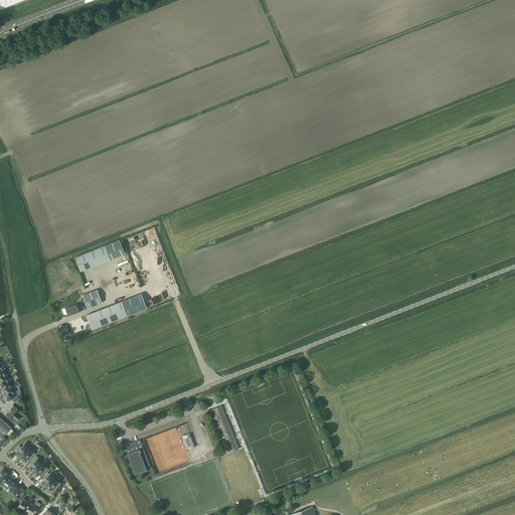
[(0,0),(0,9),(22,0),(0,0)]
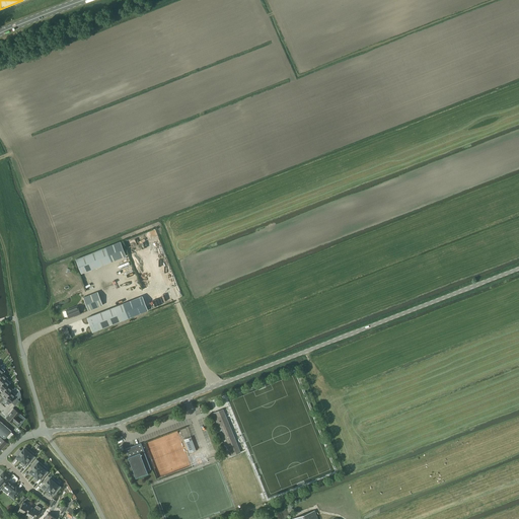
[(105,247),(76,258),(81,273),(112,262),(126,255),(121,241),(105,247)]
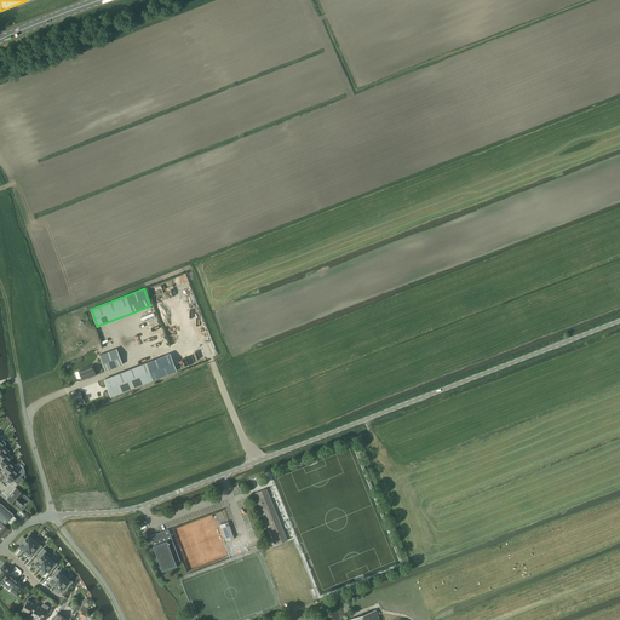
[(116,349),(99,355),(105,371),(122,365),(116,349)]
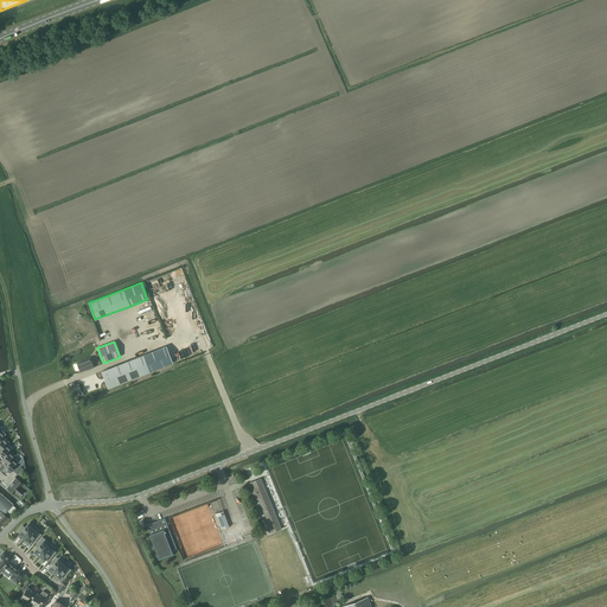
[(144,355),(102,371),(109,388),(151,371),(144,355)]
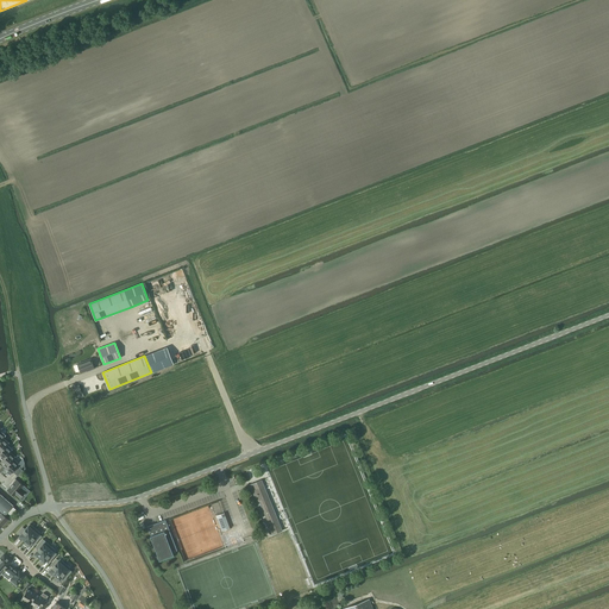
[(80,369),(81,372),(89,370),(95,368),(90,358),(77,364),(79,364),(77,365),(79,368),(80,369)]
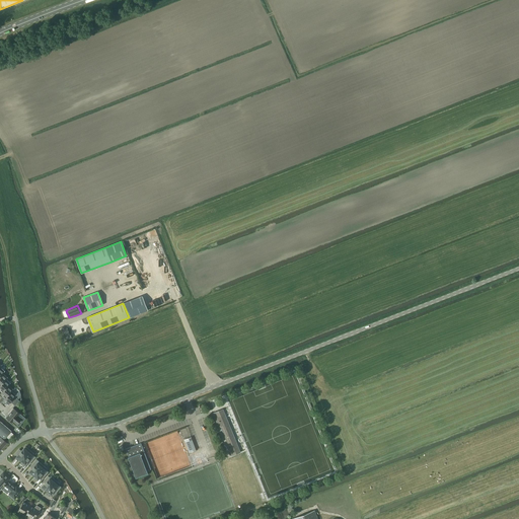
[(70,335),(67,327),(63,329),(66,340),(72,338),(71,334),(70,335)]
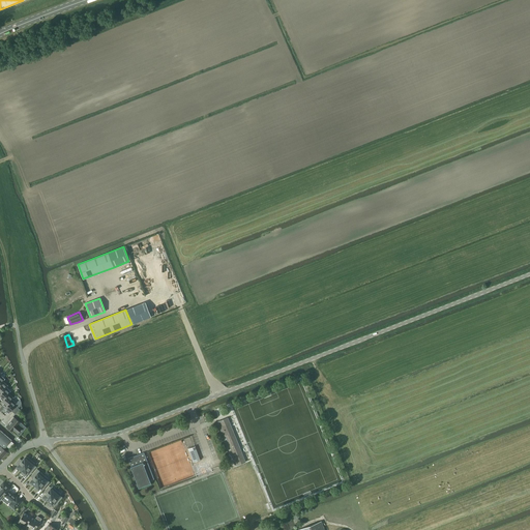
[(0,402),(1,402),(8,393),(10,391),(6,387),(0,392),(0,398),(0,402)]
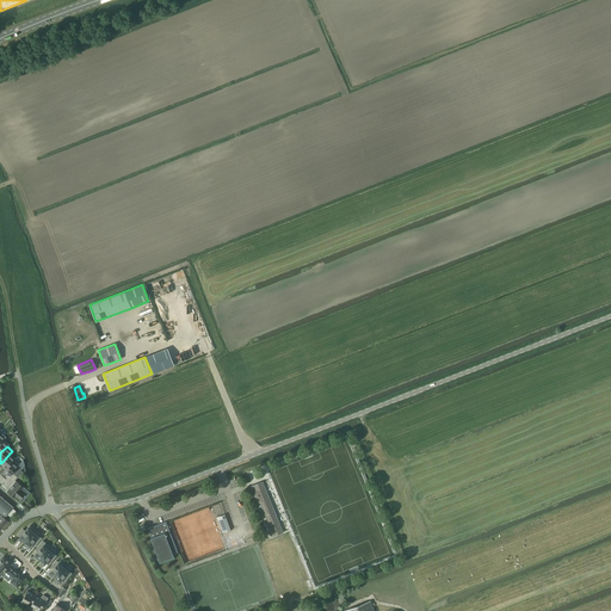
[(0,474),(0,475),(4,470),(13,460),(13,461),(16,458),(10,454),(1,463),(4,466),(0,469),(0,474)]
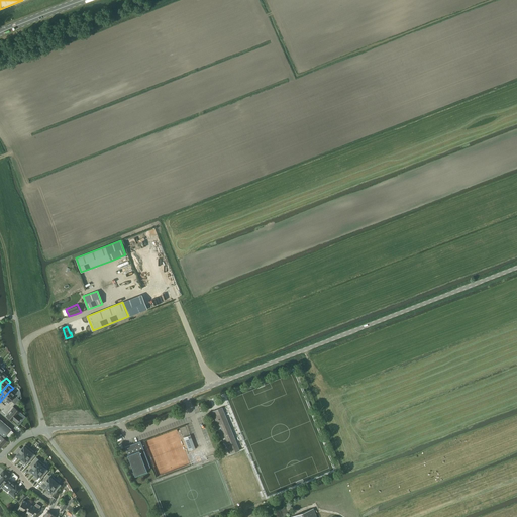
[(10,400),(12,402),(17,397),(14,395),(16,394),(11,390),(11,389),(3,398),(6,400),(5,401),(7,403),(10,400)]
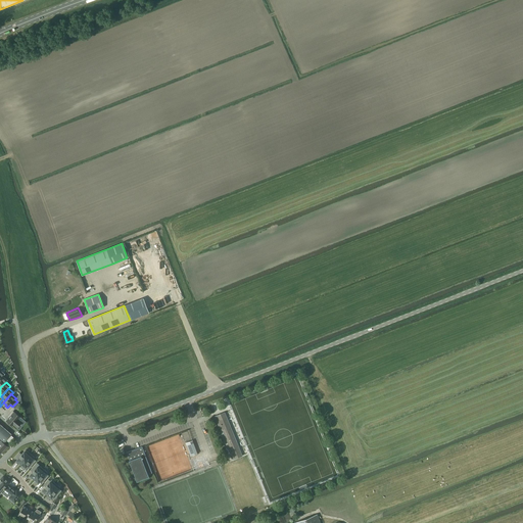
[(19,417),(14,412),(6,421),(12,426),(13,425),(16,428),(21,422),(18,419),(19,417)]
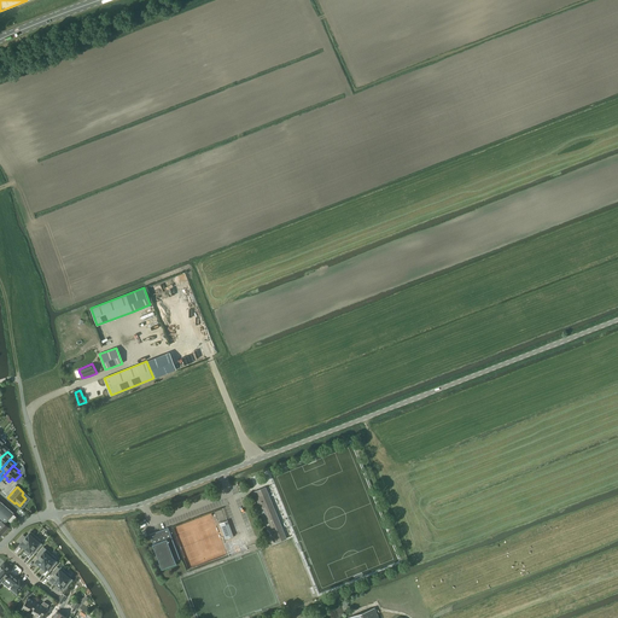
[(254,491),(261,508),(263,508),(275,537),(273,538),(275,543),(286,538),(266,487),(254,491)]
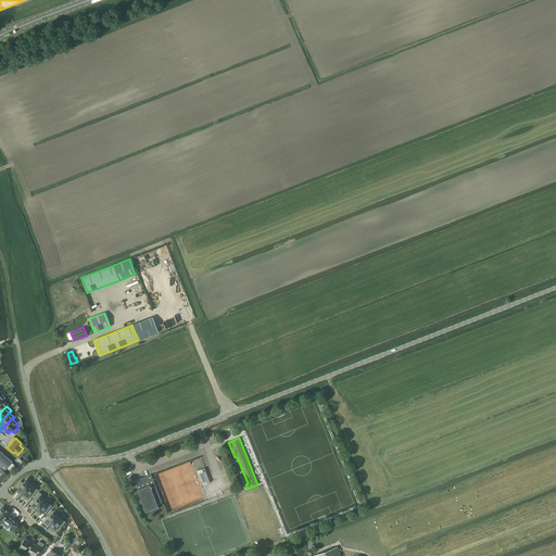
[(0,466),(4,469),(7,467),(11,462),(12,462),(0,451),(0,466)]
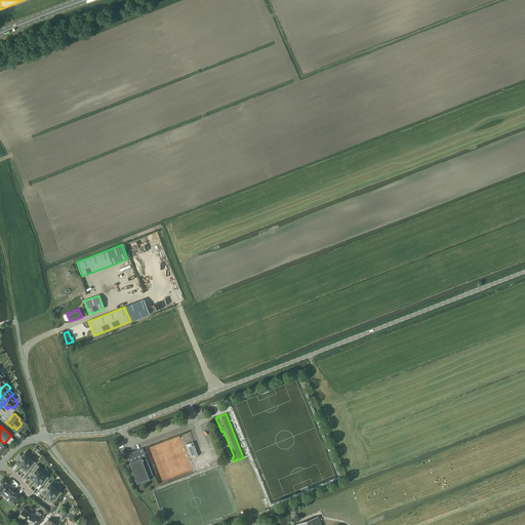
[(198,455),(194,444),(190,446),(193,454),(194,453),(195,456),(198,455)]
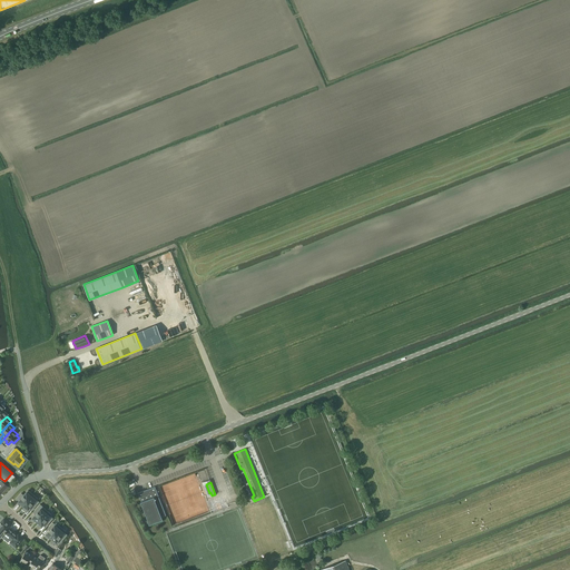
[(138,493),(141,501),(140,502),(141,504),(148,521),(148,522),(149,524),(163,519),(161,517),(166,514),(155,487),(138,493)]
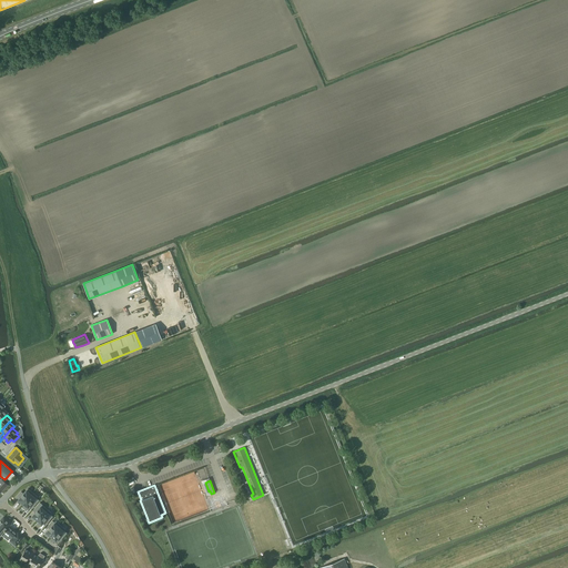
[(16,498),(17,498),(21,503),(23,504),(32,493),(28,488),(23,494),(21,492),(20,493),(18,495),(18,496),(16,498)]
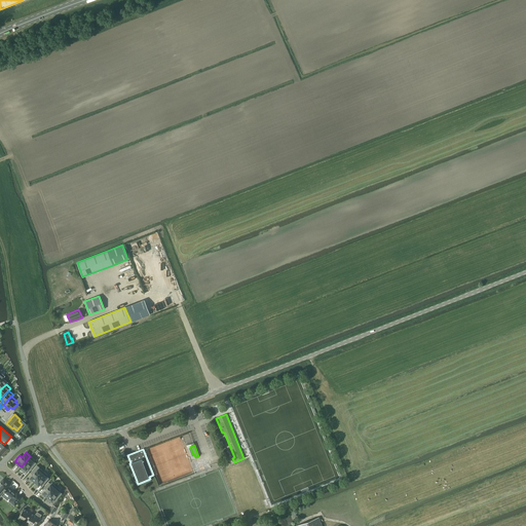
[(23,468),(26,471),(27,470),(29,471),(36,463),(34,461),(35,460),(30,456),(22,466),(24,467),(23,468)]
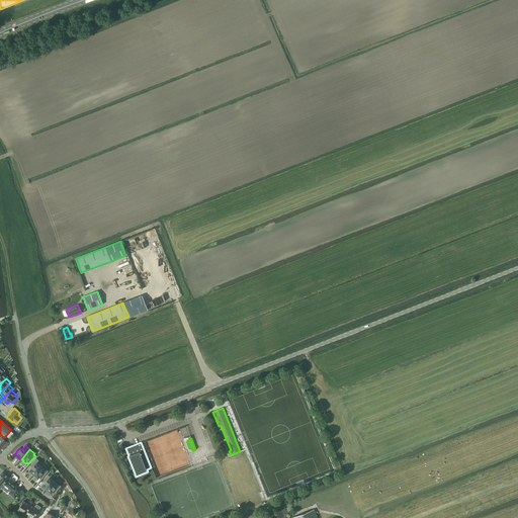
[(30,465),(32,467),(28,472),(31,475),(32,472),(34,475),(42,464),(38,460),(36,458),(30,465)]
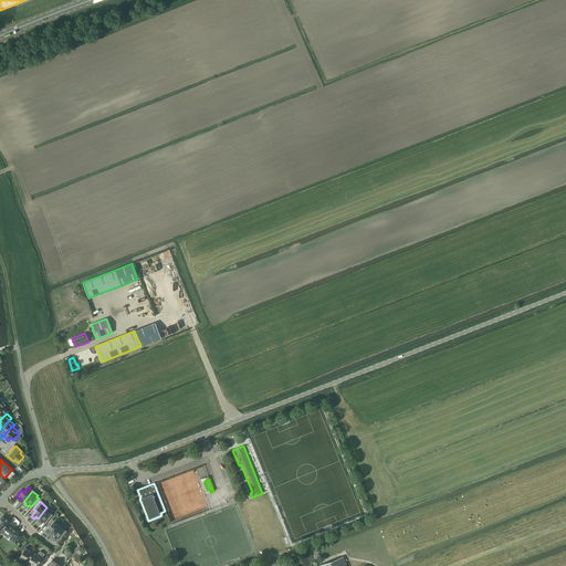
[(43,521),(45,523),(53,515),(50,513),(51,511),(46,507),(38,519),(39,520),(39,521),(41,523),(43,521)]
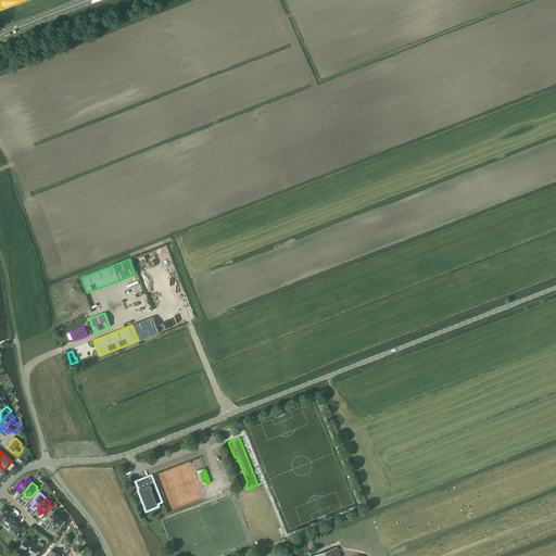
[(11,513),(4,507),(1,509),(0,510),(0,523),(4,519),(5,520),(13,526),(11,529),(16,533),(23,526),(17,520),(17,521),(9,514),(11,513)]
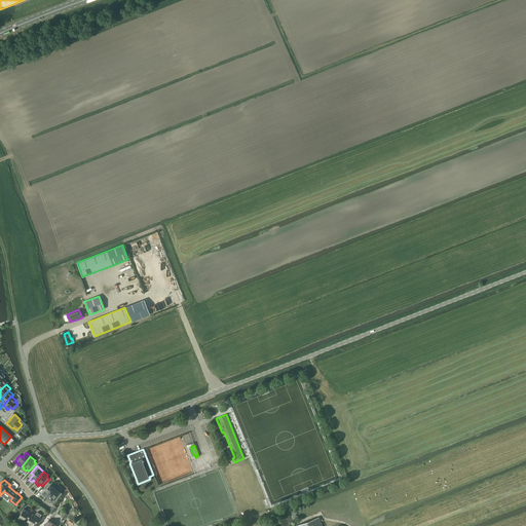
[(44,497),(46,495),(47,496),(57,487),(51,483),(50,484),(48,482),(43,488),(46,490),(42,494),(44,497)]
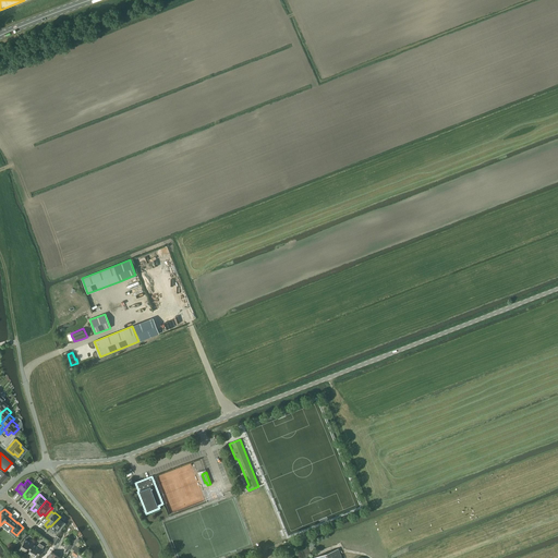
[(55,532),(56,530),(59,532),(65,523),(63,521),(64,520),(60,517),(50,526),(52,529),(52,530),(55,532)]
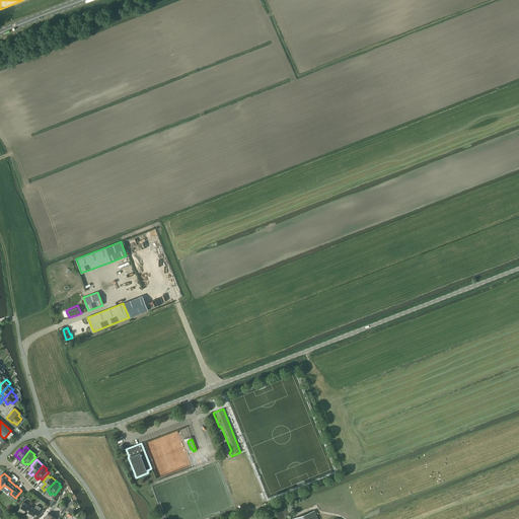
[(73,501),(64,512),(66,513),(67,511),(69,512),(67,515),(71,518),(74,515),(73,514),(75,511),(72,509),(75,506),(72,504),(74,502),(73,501)]
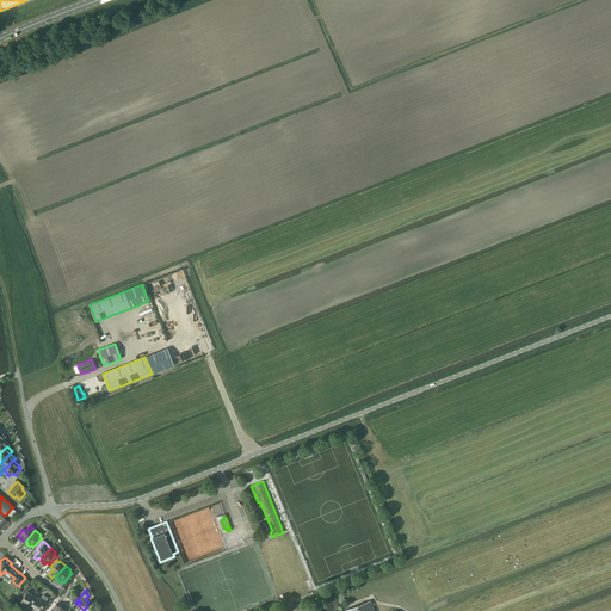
[(31,599),(34,602),(38,594),(34,591),(31,593),(28,591),(22,602),(28,605),(31,599)]
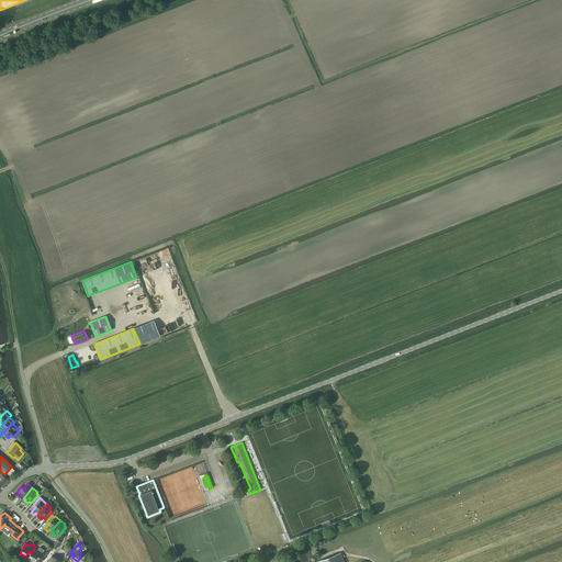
[(35,547),(31,553),(27,558),(33,561),(36,557),(40,559),(44,550),(36,544),(35,547)]
